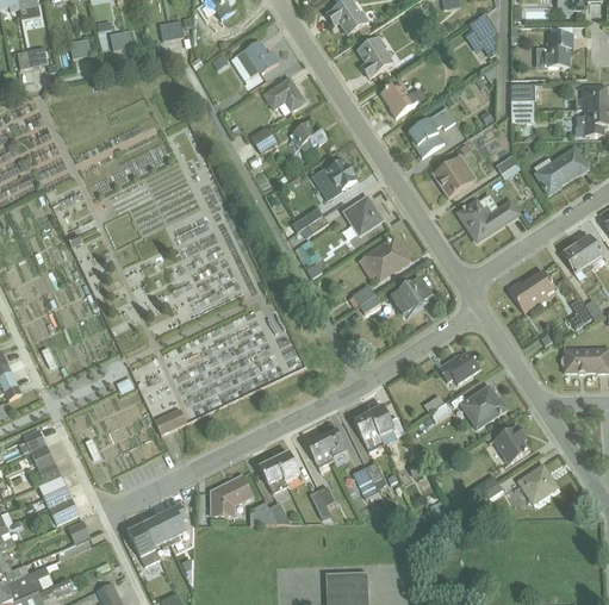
[(0,10),(10,8),(10,12),(19,10),(17,0),(0,0),(0,10)]
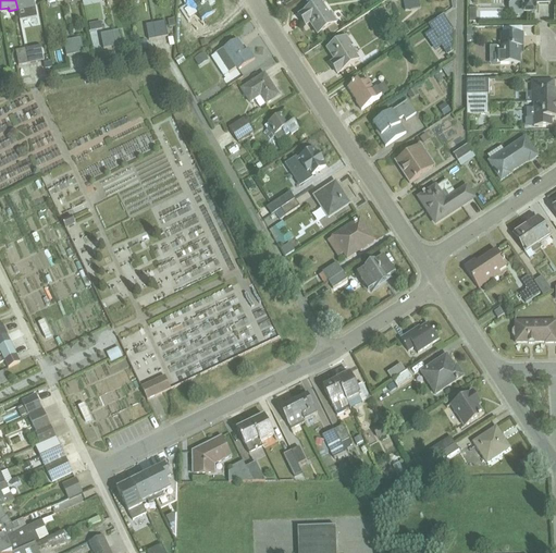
[(15,0),(17,9),(20,17),(36,14),(33,0),(15,0)]
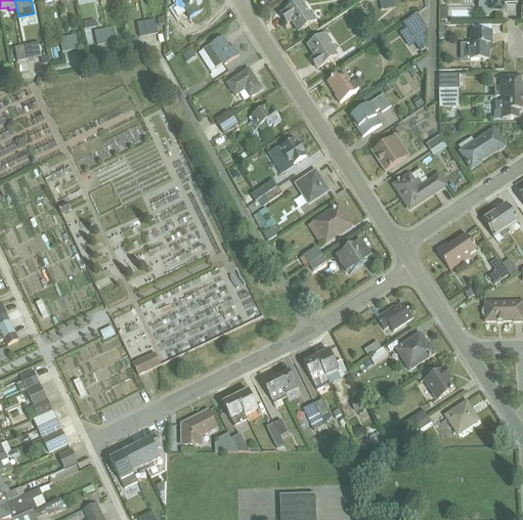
[(175,0),(174,5),(184,20),(202,9),(201,8),(199,10),(193,2),(197,0),(175,0)]
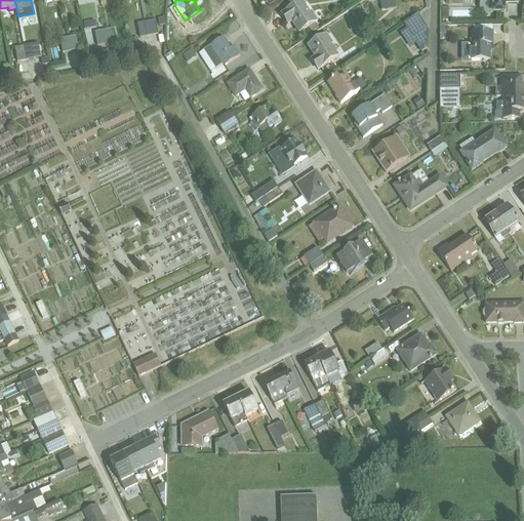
[(284,8),(280,11),(287,23),(291,21),(298,31),(308,25),(311,30),(318,25),(315,21),(318,18),(311,8),(310,9),(303,0),(298,0),(285,8),(284,8)]
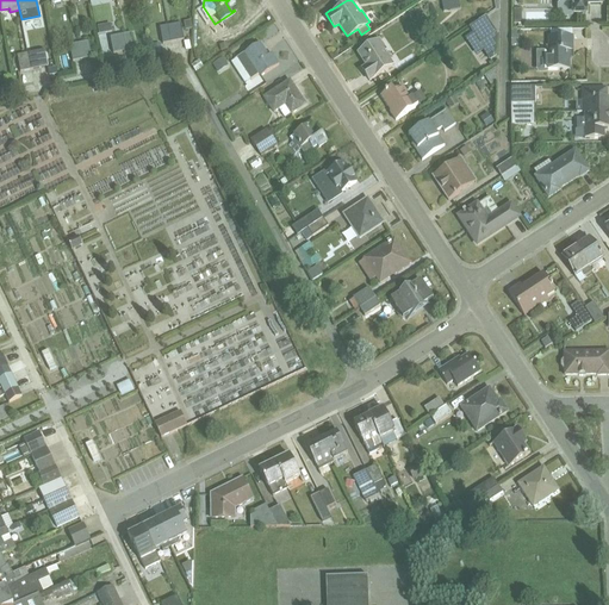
[(558,0),(557,1),(557,7),(563,13),(571,13),(572,13),(586,12),(586,2),(603,2),(603,0),(558,0)]
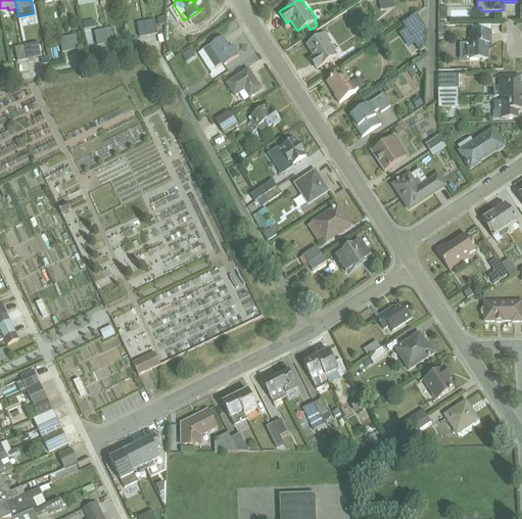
[(405,26),(397,30),(408,44),(413,40),(419,48),(425,44),(425,26),(416,10),(400,20),(405,26)]
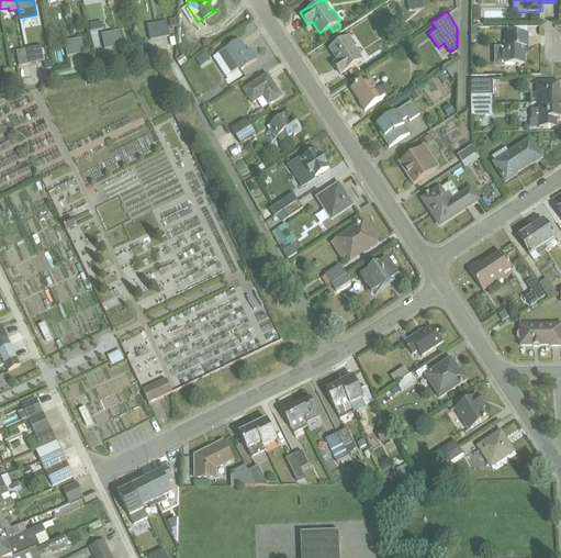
[(101,19),(89,21),(90,29),(102,26),(101,19)]
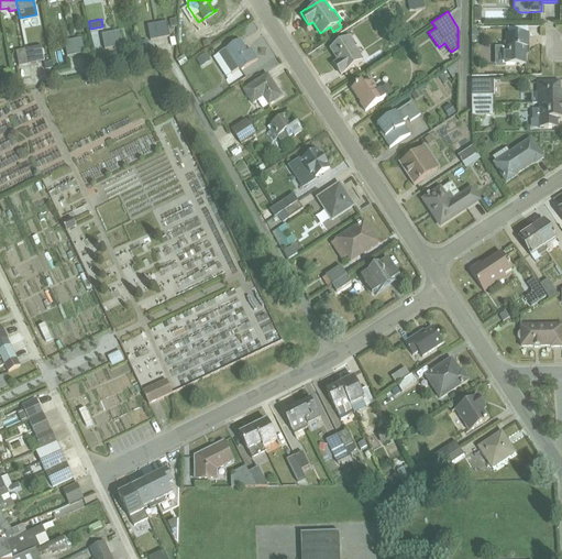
[(154,21),(156,35),(168,33),(166,19),(154,21)]
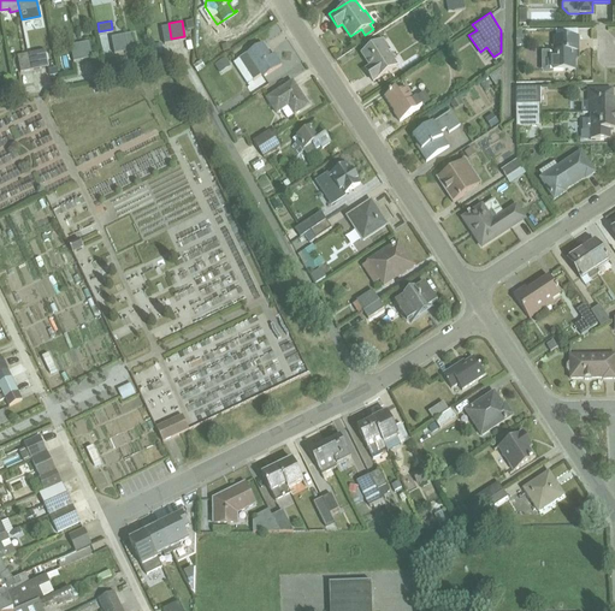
[(171,39),(169,23),(160,24),(164,41),(171,39)]
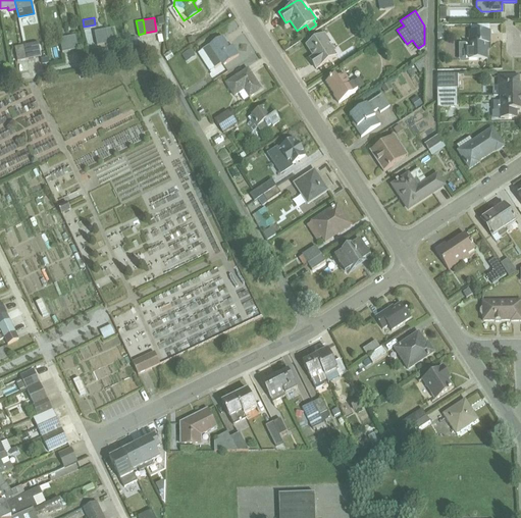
[(104,27),(107,40),(114,39),(111,26),(104,27)]
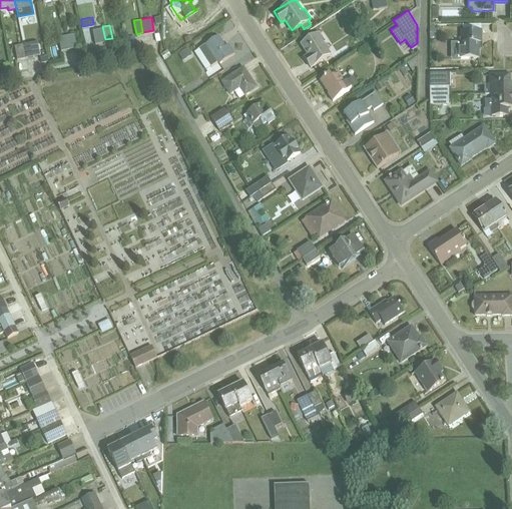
[(105,39),(102,26),(91,28),(94,41),(105,39)]
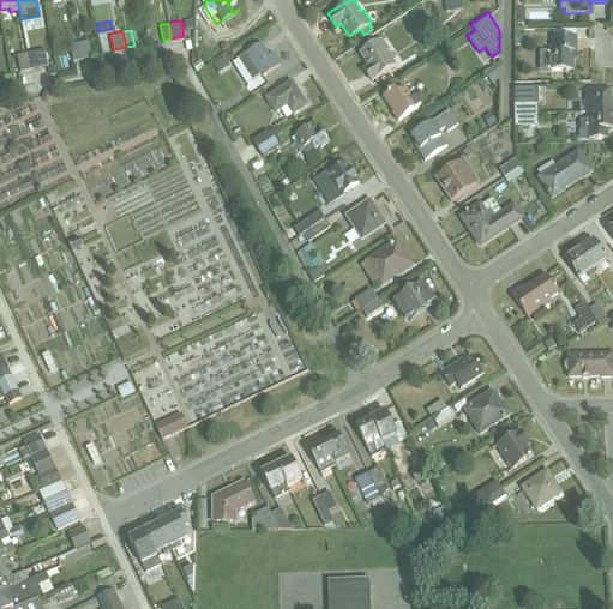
[(572,48),(575,48),(575,32),(569,34),(569,31),(565,31),(565,34),(562,34),(562,31),(559,31),(558,34),(551,34),(551,42),(548,42),(548,48),(539,48),(540,67),(572,66),(572,55),(569,55),(569,53),(570,53),(571,52),(571,50),(572,50),(572,48)]
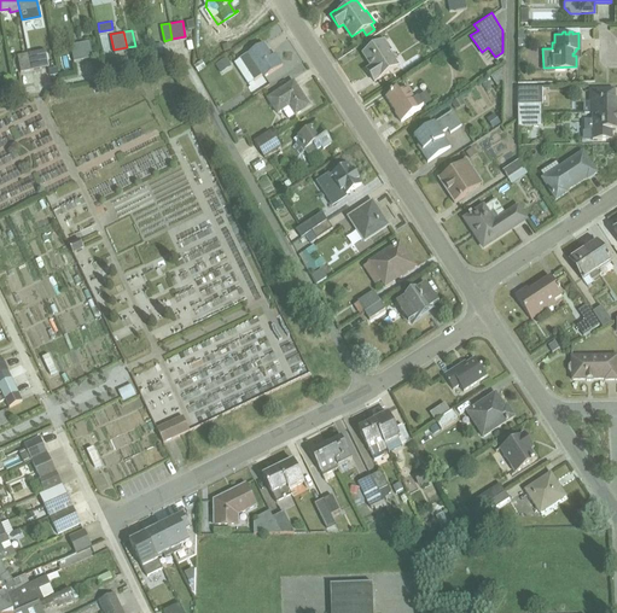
[(384,36),(361,51),(370,64),(365,68),(373,81),(399,64),(389,50),(391,48),(384,36)]
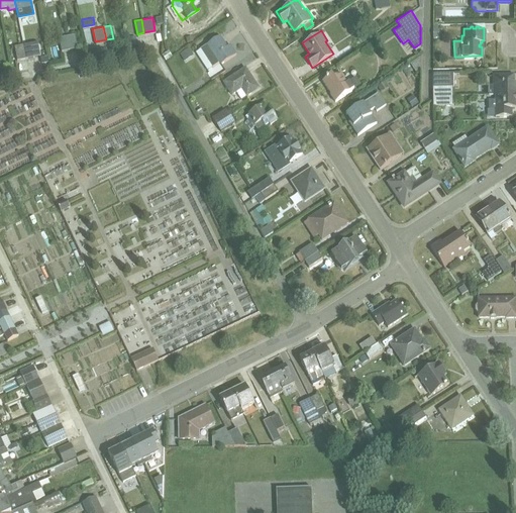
[(67,33),(69,47),(76,45),(74,32),(67,33)]
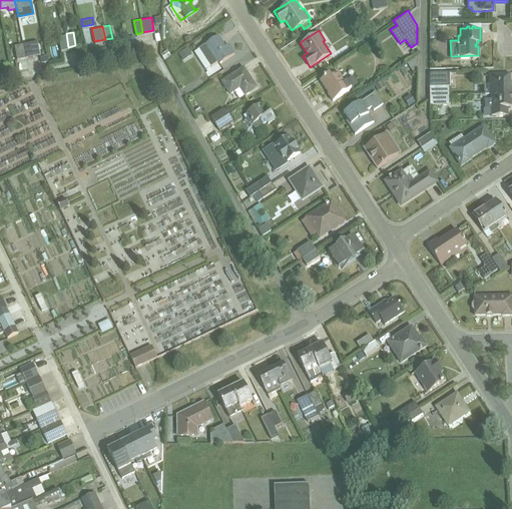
[(68,47),(66,33),(58,35),(60,48),(68,47)]
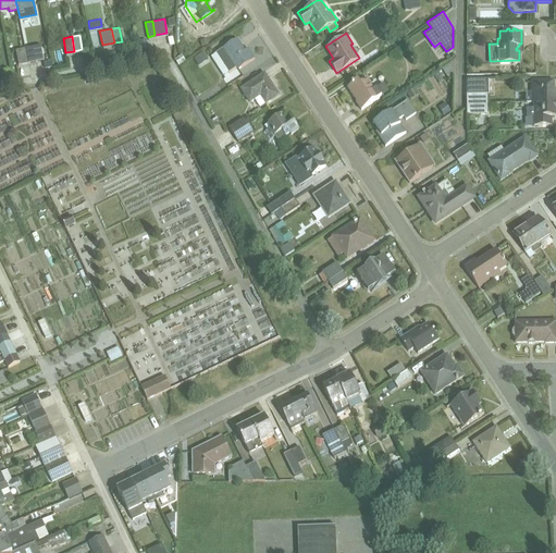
[(213,52),(210,54),(223,74),(236,65),(237,68),(255,57),(247,46),(245,48),(236,36),(213,52)]
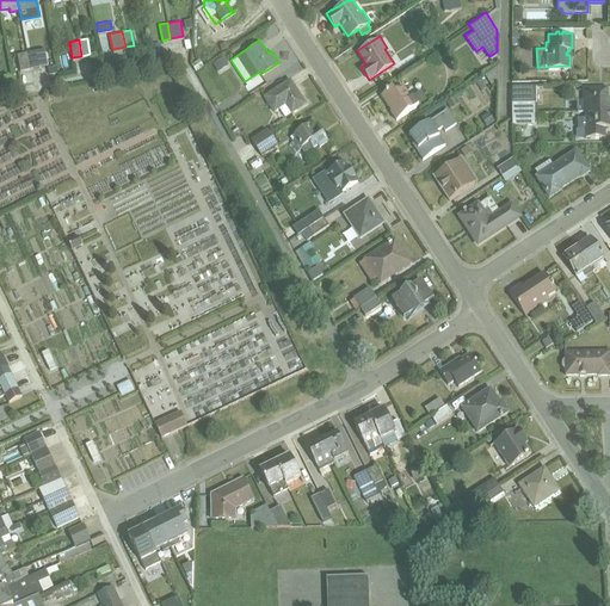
[(28,50),(30,66),(47,63),(44,47),(28,50)]
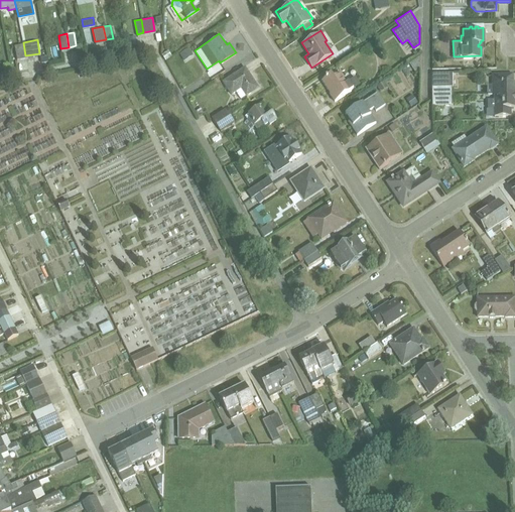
[(25,55),(23,42),(14,44),(16,57),(25,55)]
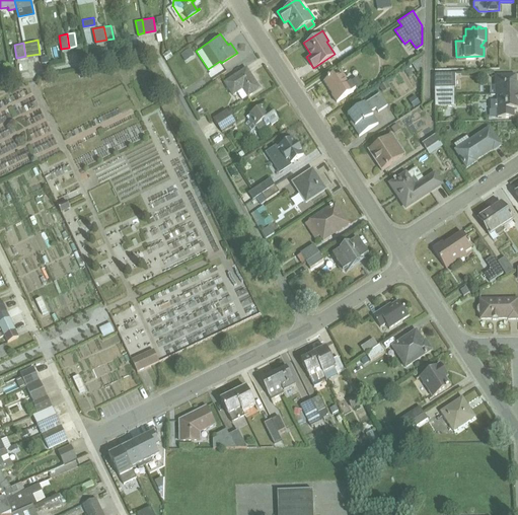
[(189,47),(179,52),(185,59),(194,53),(189,47)]
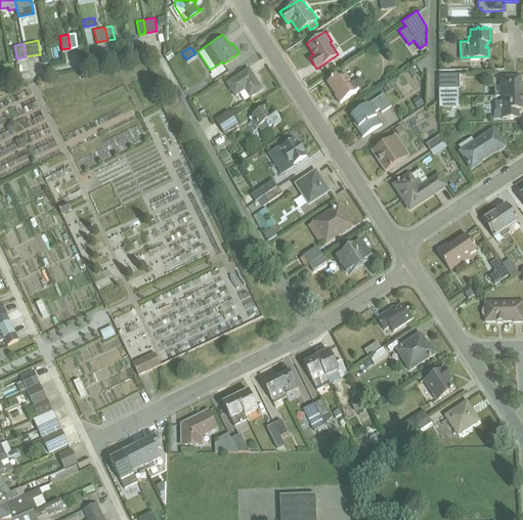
[(172,51),(165,55),(168,60),(175,56),(172,51)]
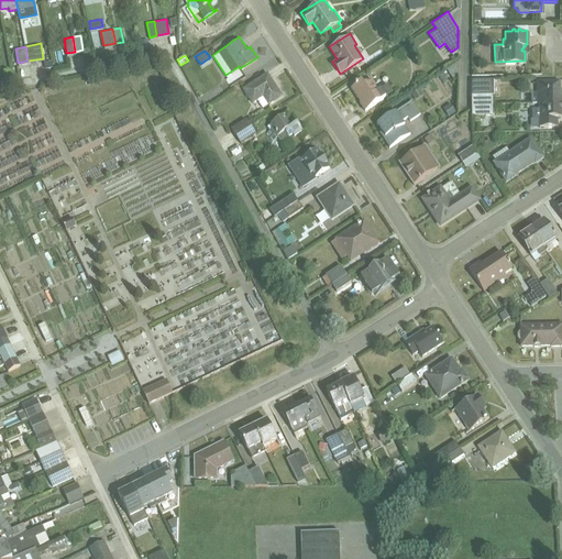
[(458,58),(445,67),(452,77),(458,73),(459,73),(458,58)]
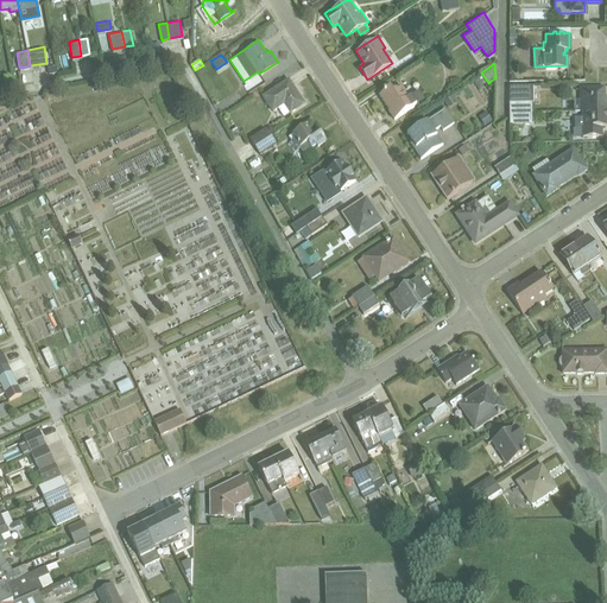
[(288,76),(260,94),(272,110),(277,107),(283,115),(289,112),(305,101),(288,76)]
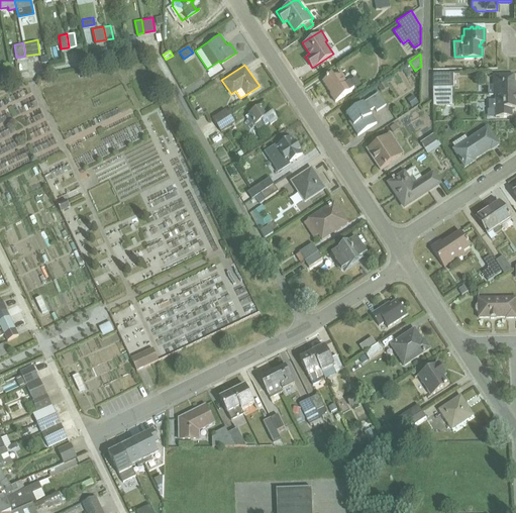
[(432,85),(452,85),(452,71),(432,71),(432,85)]
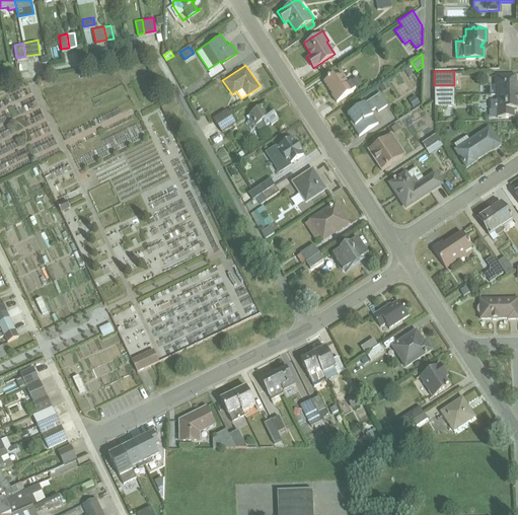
[(333,74),(322,80),(328,88),(329,87),(333,92),(330,93),(335,100),(356,87),(363,83),(358,75),(351,79),(349,81),(343,72),(335,77),(333,74)]
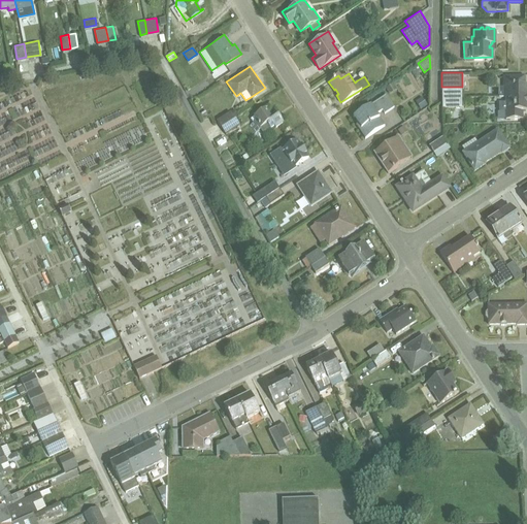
[(504,94),(526,93),(526,82),(524,83),(524,73),(502,73),(502,84),(498,84),(498,95),(502,94),(504,94)]
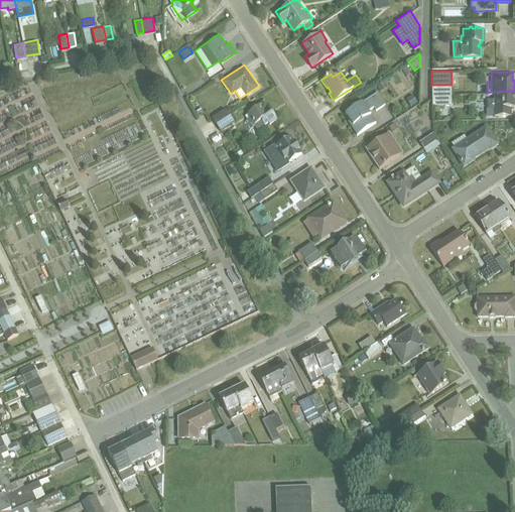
[(383,79),(376,84),(380,90),(387,85),(383,79)]
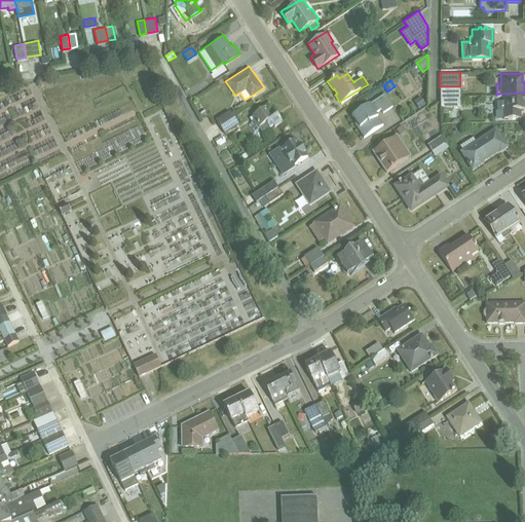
[(460,86),(440,86),(440,95),(440,96),(441,106),(460,105),(460,95),(460,86)]
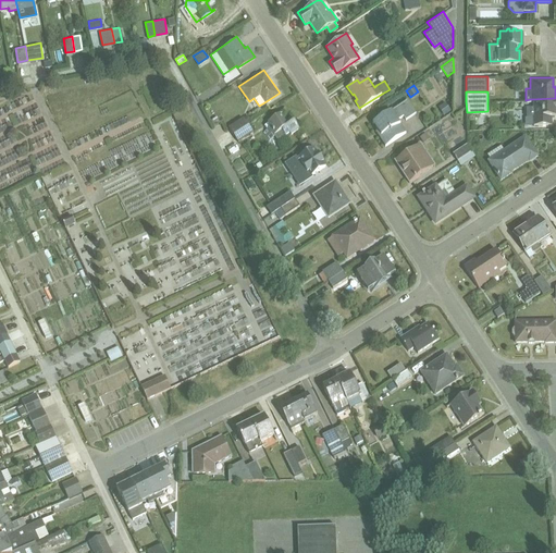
[(407,98),(372,121),(377,128),(374,130),(384,144),(405,130),(397,118),(403,114),(405,118),(416,111),(407,98)]
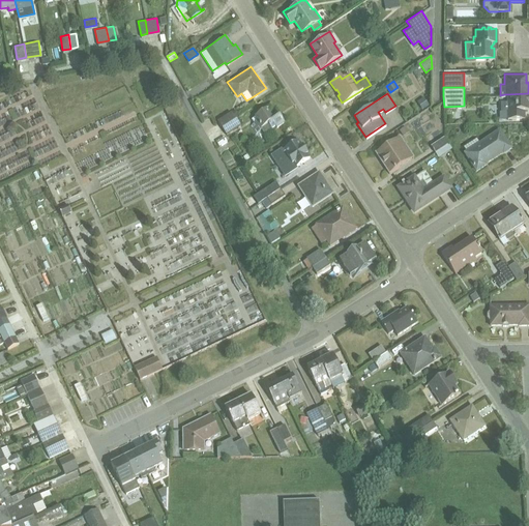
[(528,93),(506,94),(506,99),(500,99),(500,109),(507,109),(507,117),(524,117),(524,109),(528,109),(528,93)]
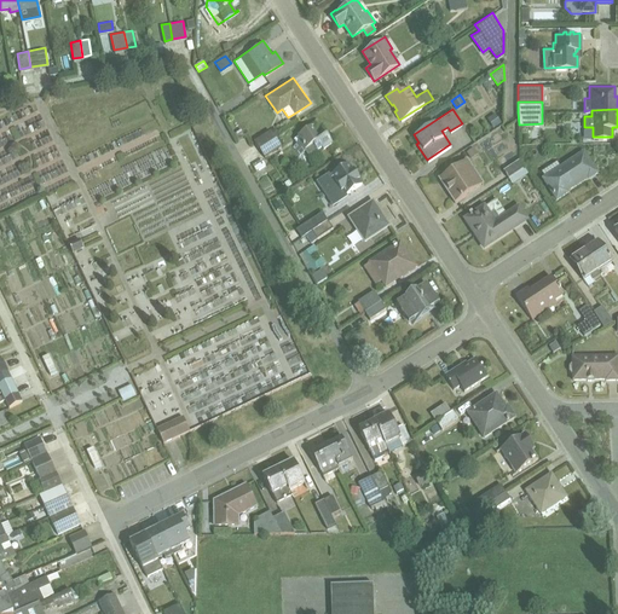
[(489,110),(479,115),(485,125),(495,120),(489,110)]
